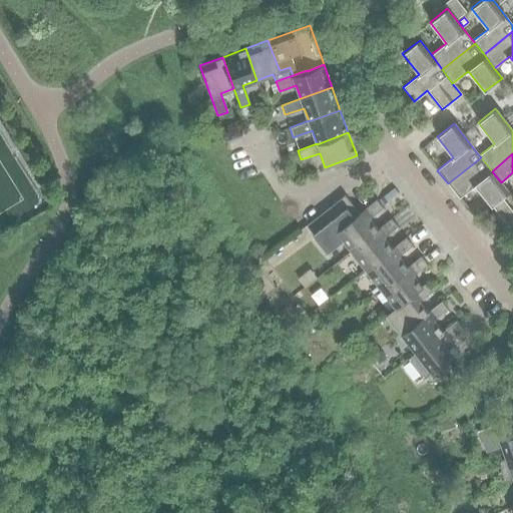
[(508,192),(501,182),(492,171),(481,157),(448,183),(459,197),(475,184),(506,224),(512,218),(512,212),(501,197),(508,192)]
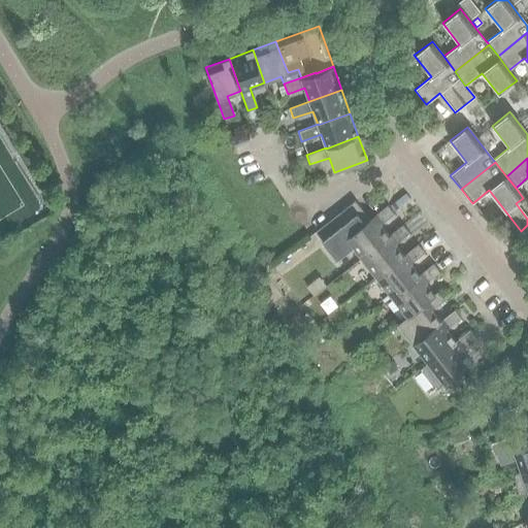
[(359,227),(369,220),(356,202),(345,210),(359,227)]
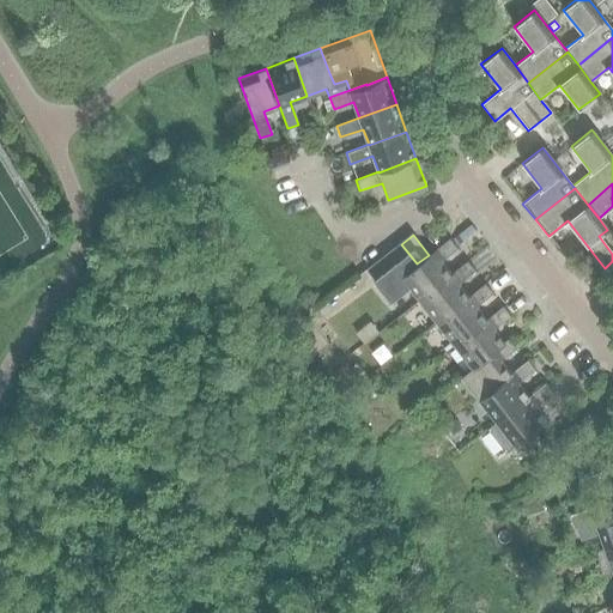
[(448,238),(429,255),(417,263),(406,273),(383,291),(390,301),(408,286),(419,298),(450,274),(439,261),(456,248),(449,238),(448,238)]
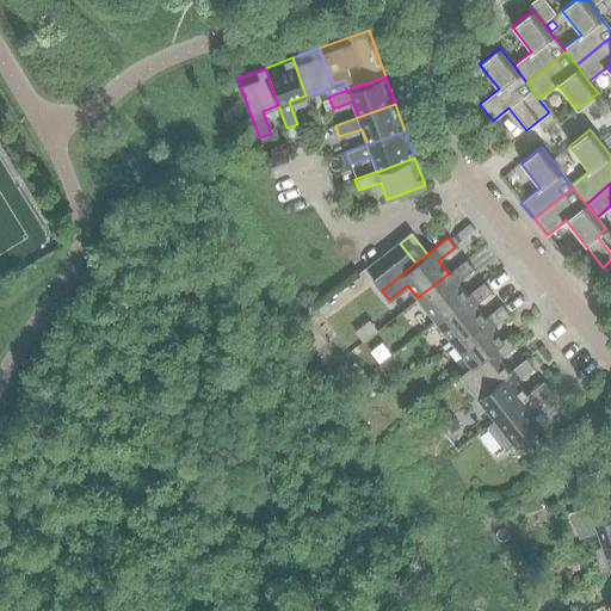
[(415,263),(400,244),(389,252),(405,272),(415,263)]
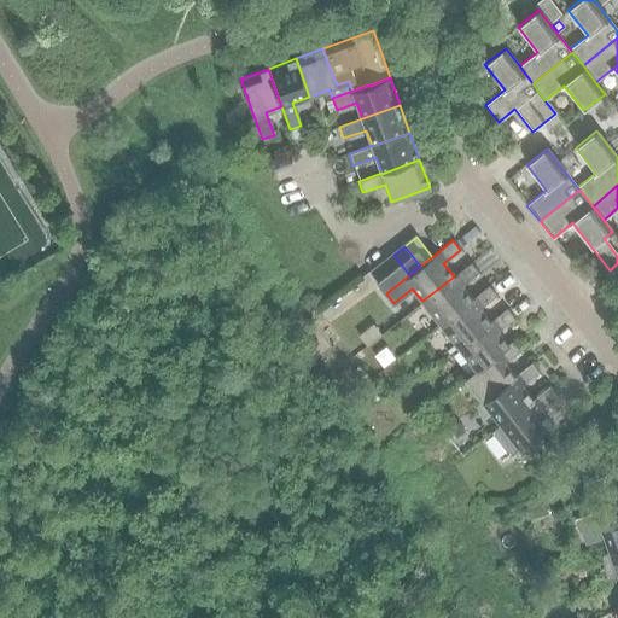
[(386,293),(409,275),(394,255),(371,273),(386,293)]
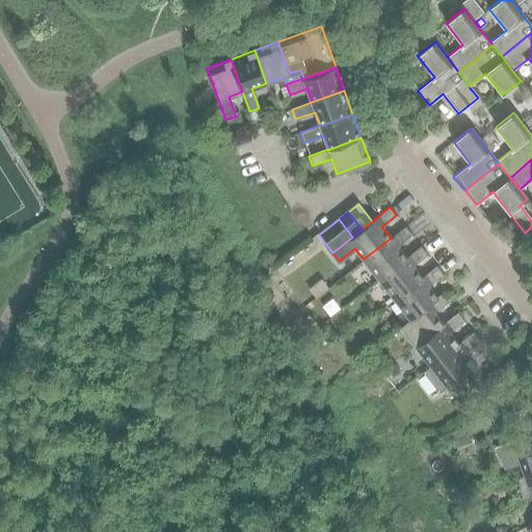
[(405,227),(391,238),(364,259),(378,278),(406,258),(397,245),(411,235),(405,227)]
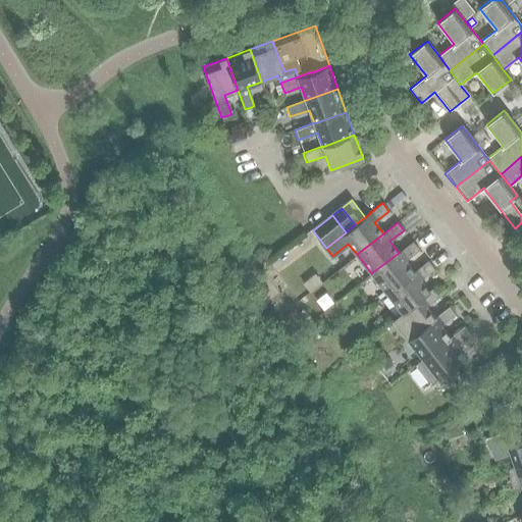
[(413,242),(399,253),(371,273),(386,293),(414,271),(405,261),(419,250),(413,242)]
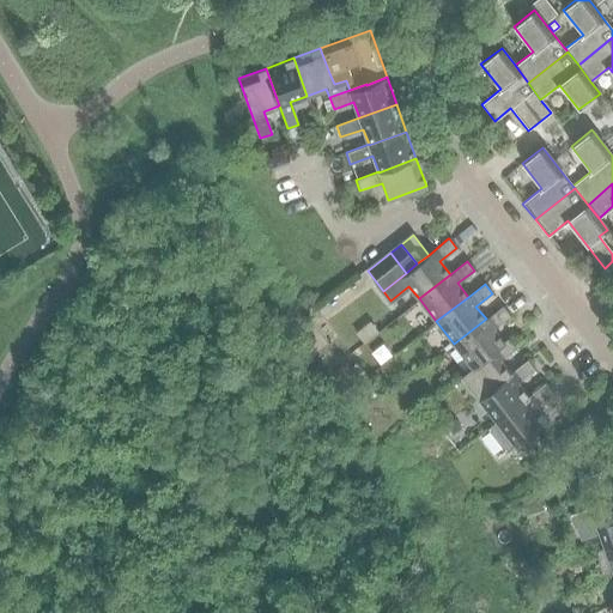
[(502,307),(486,319),(454,344),(472,366),(503,341),(493,328),(510,316),(502,307)]
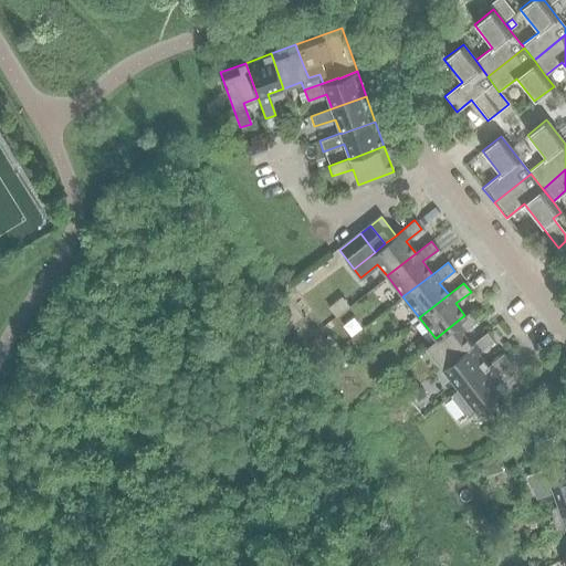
[(271,321),(284,328),(293,314),(279,306),(271,321)]
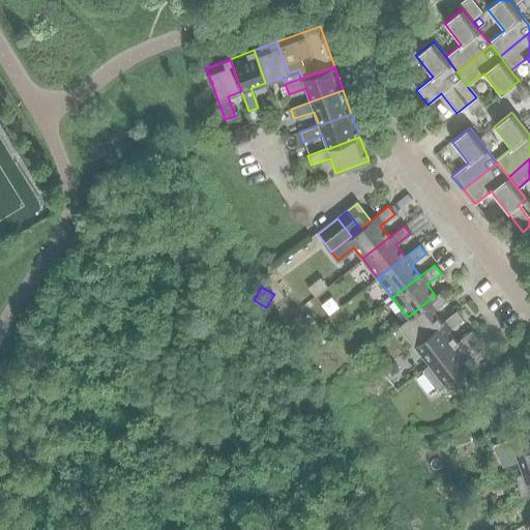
[(440,292),(435,295),(408,317),(399,324),(413,344),(441,323),(432,312),(446,300),(440,292)]
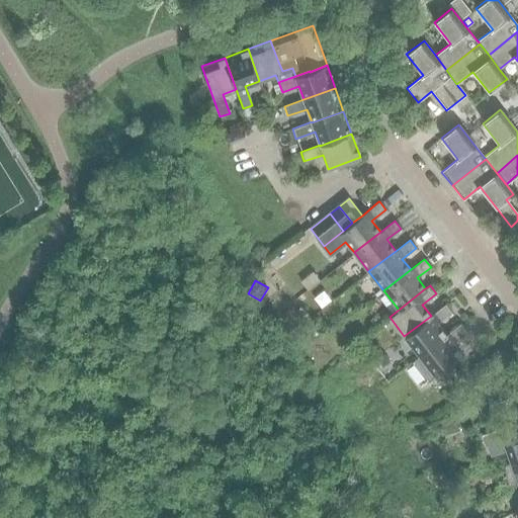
[(445,305),(431,316),(404,336),(419,355),(446,335),(437,324),(451,313),(445,305)]
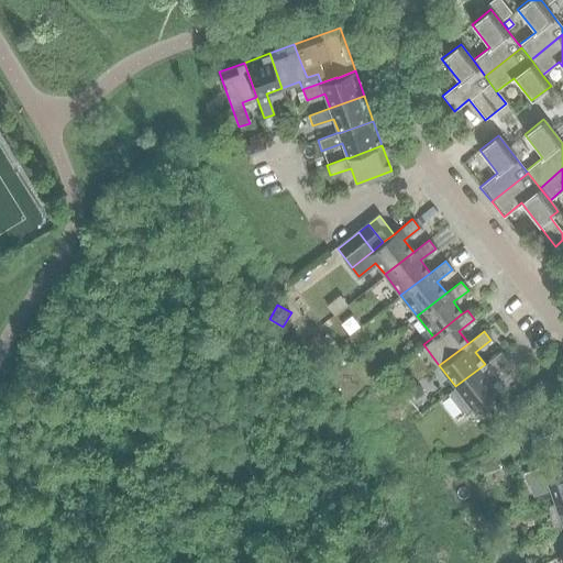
[(455,386),(446,393),(464,415),(501,385),(492,373),(507,361),(499,352),(485,364),(455,386)]
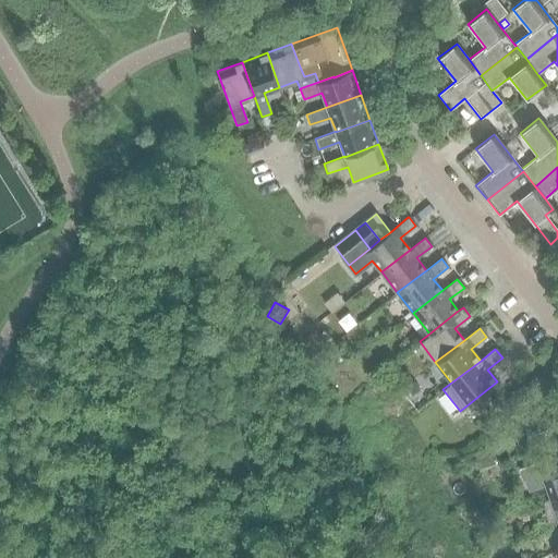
[(413,380),(405,387),(412,396),(420,389),(413,380)]
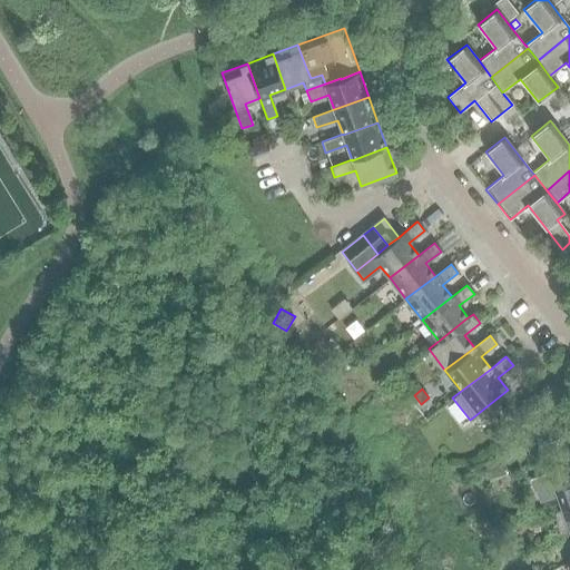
[(527,419),(511,400),(500,410),(516,428),(527,419)]
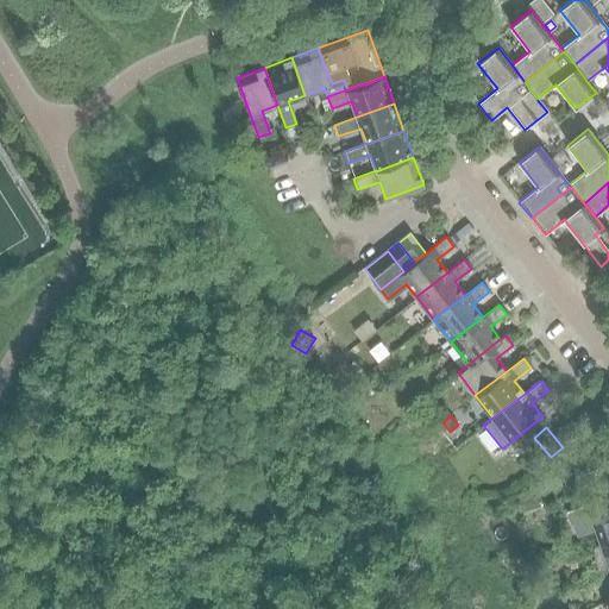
[(539,498),(535,490),(525,496),(527,503),(539,498)]
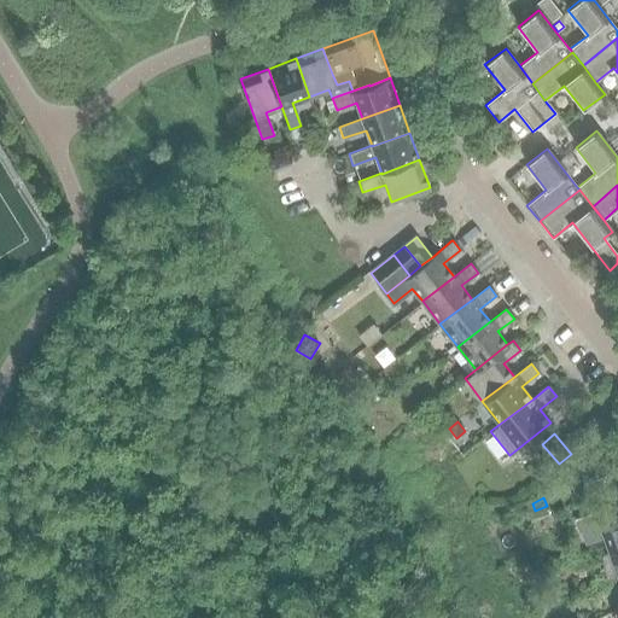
[(604,536),(610,552),(617,548),(617,501),(576,517),(586,542),(604,536)]
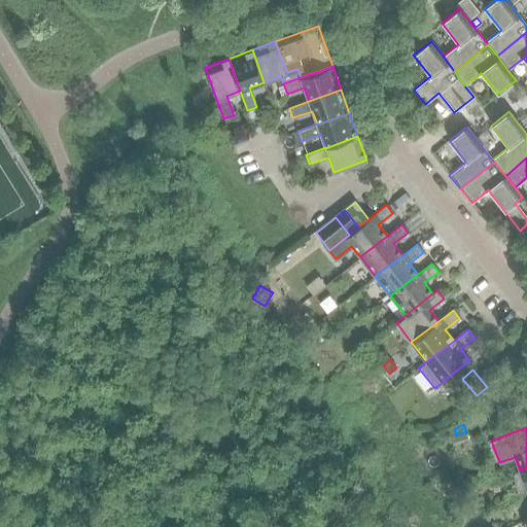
[(526,490),(526,491),(526,467),(520,470),(515,472),(517,492),(526,490)]
